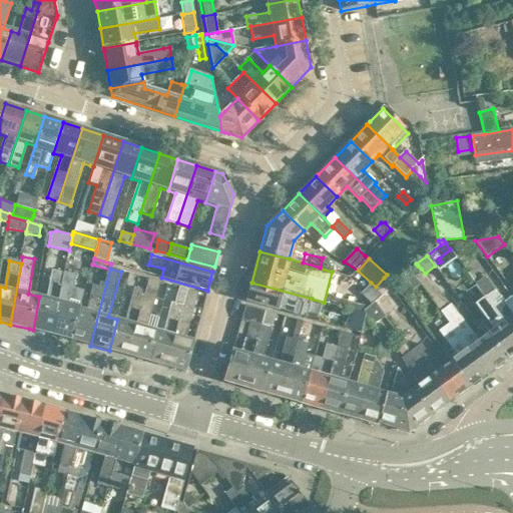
[(48,299),(39,297),(33,330),(53,335),(65,274),(53,271),(48,299)]
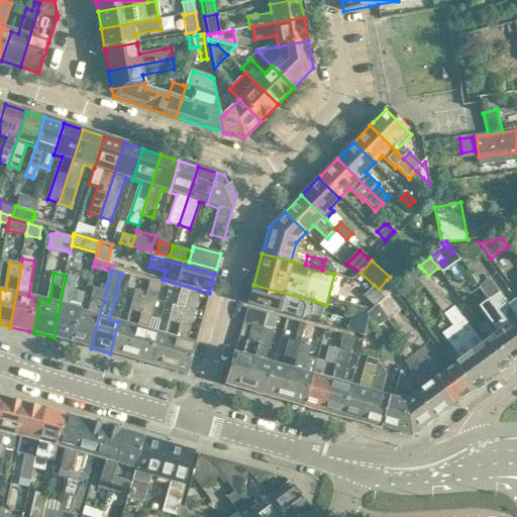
[(66,276),(54,337),(73,343),(81,312),(80,312),(85,294),(73,290),(75,278),(66,276)]
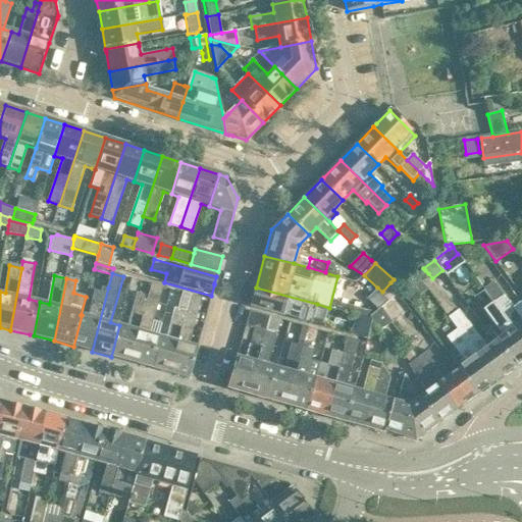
[(512,306),(505,296),(493,281),(483,289),(493,303),(521,341),(521,304),(519,301),(512,306)]
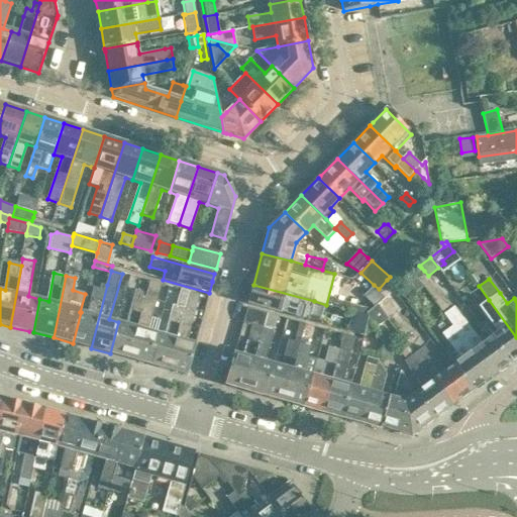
[(387,280),(379,289),(386,296),(394,290),(396,288),(387,280)]
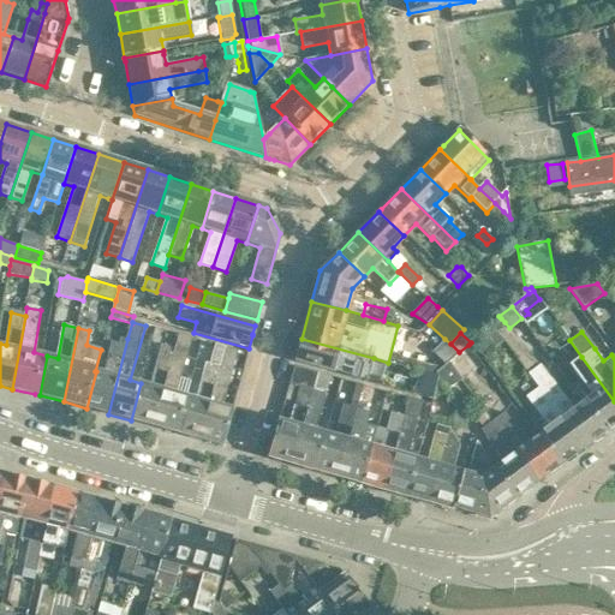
[(178,334),(173,353),(153,427),(177,434),(186,396),(175,394),(191,338),(178,334)]
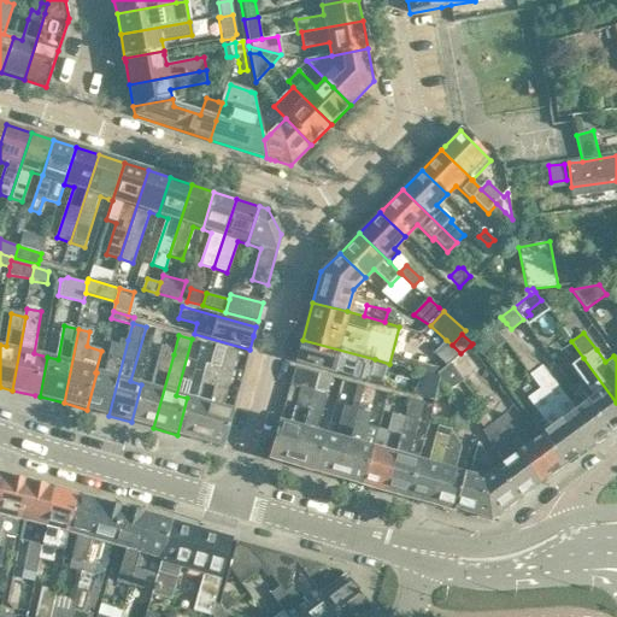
[(498,351),(498,347),(489,338),(479,345),(479,352),(486,360),(498,351)]
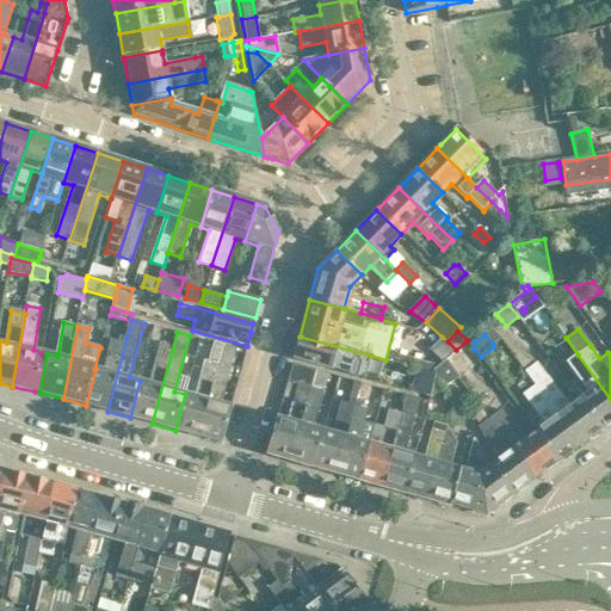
[(103,370),(96,369),(86,406),(107,412),(127,337),(121,335),(118,343),(111,340),(103,370)]
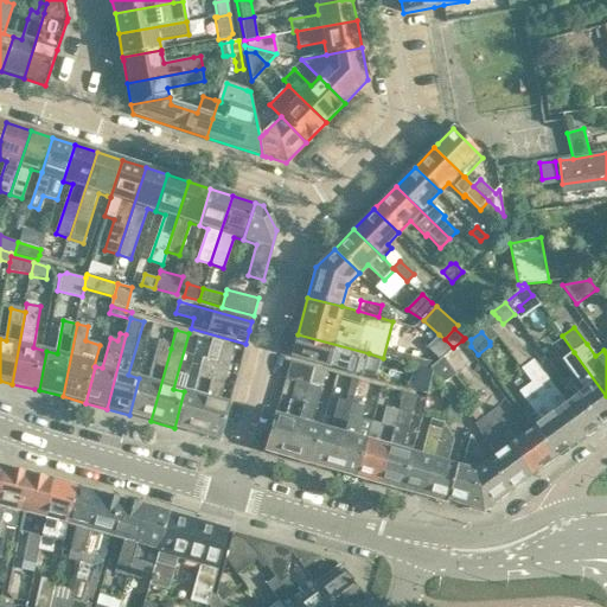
[(295,340),(291,357),(355,375),(358,359),(366,362),(369,353),(298,334),(295,340)]
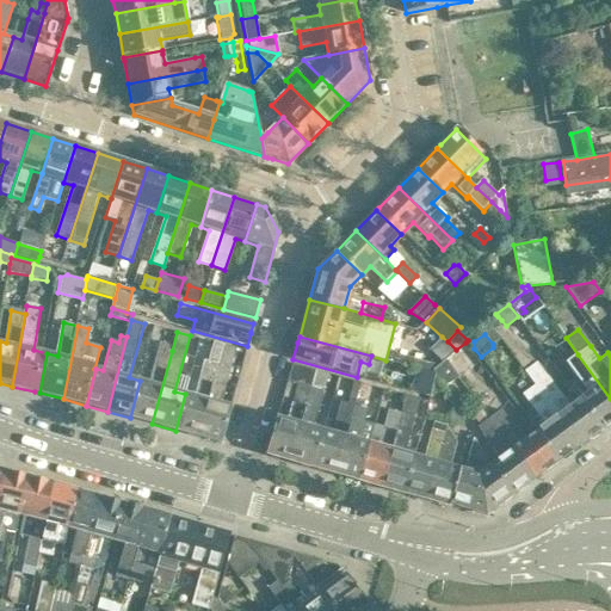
[(130,418),(152,424),(172,351),(167,350),(168,345),(161,343),(158,353),(149,383),(140,381),(130,418)]
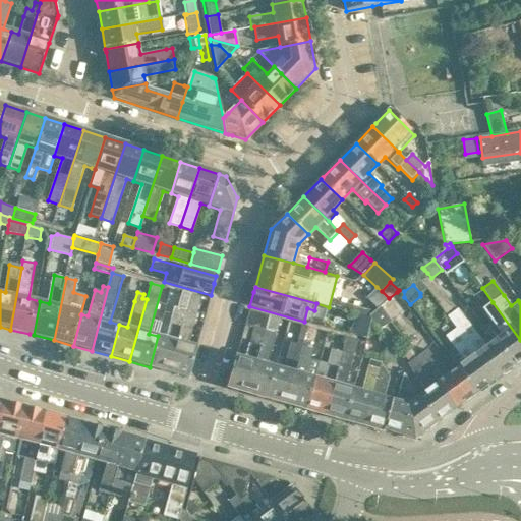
[(158,336),(150,367),(170,372),(190,294),(182,292),(178,307),(174,306),(166,338),(158,336)]
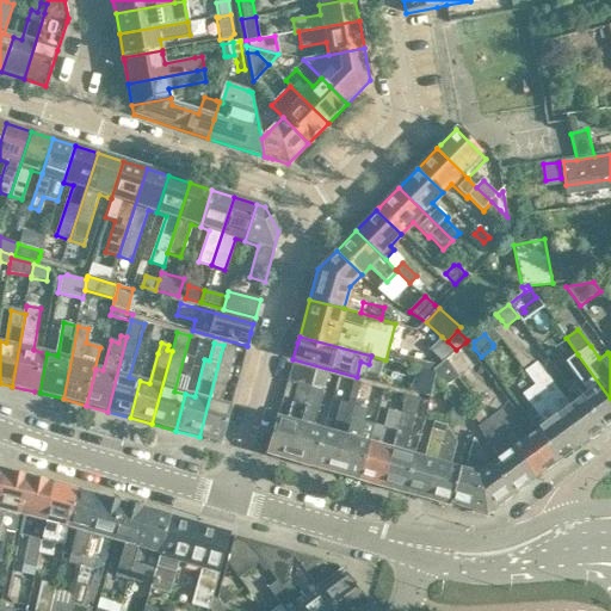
[(223,345),(199,437),(221,443),(230,407),(220,405),(235,349),(223,345)]
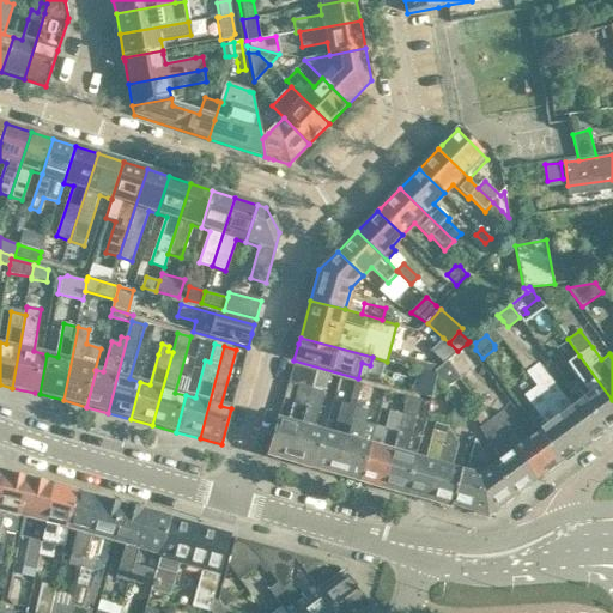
[(468,346),(448,362),(460,380),(462,377),(462,380),(483,365),(468,346)]
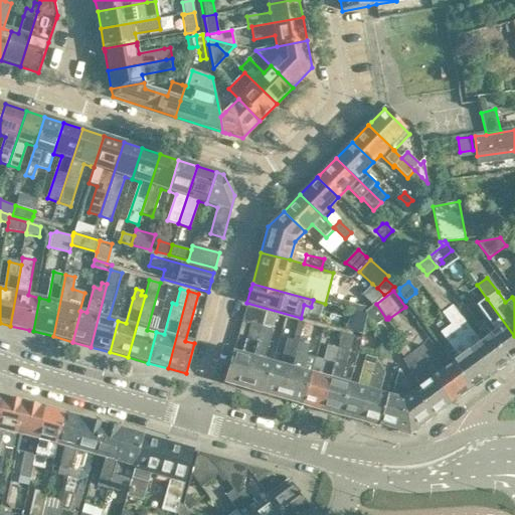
[(335,299),(333,306),(351,311),(363,314),(369,309),(335,299)]
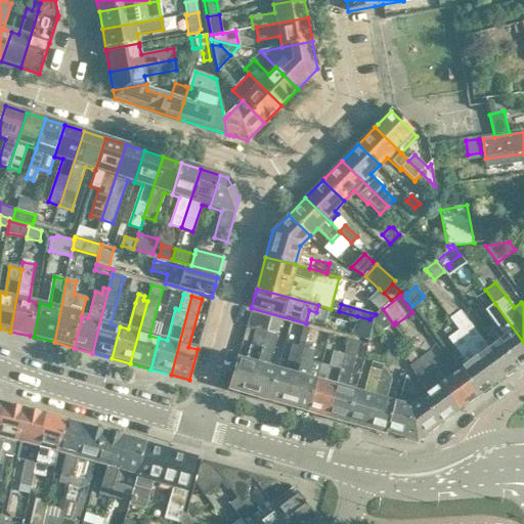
[(523,342),(495,304),(484,312),(493,325),(487,330),(496,344),(515,368),(517,367),(520,368),(523,364),(523,342)]
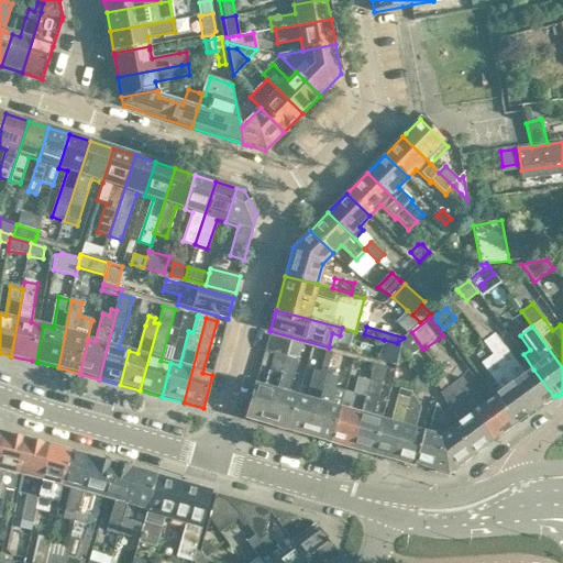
[(404,338),(397,343),(401,350),(407,359),(422,349),(410,331),(409,333),(404,338)]
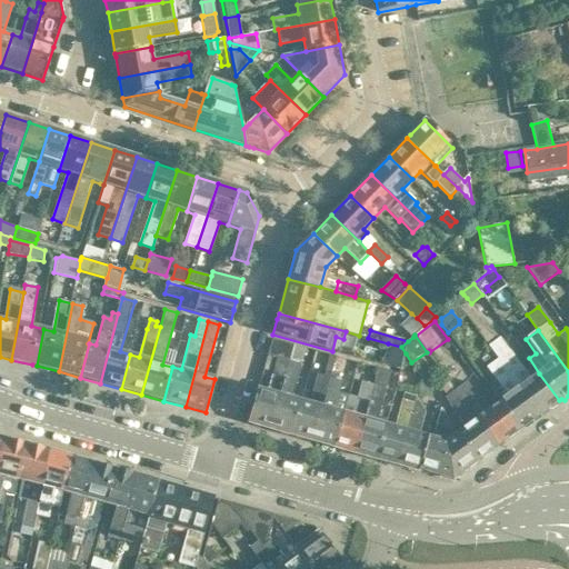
[(293,345),(271,339),(267,356),(277,358),(289,362),(293,345)]
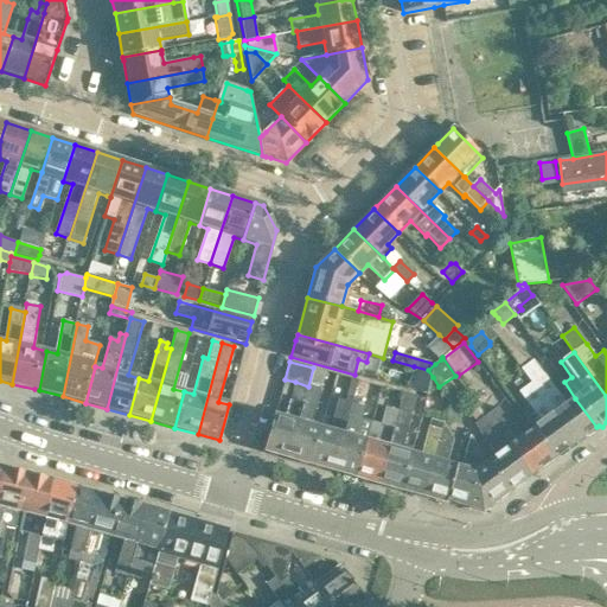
[(594,429),(596,427),(575,398),(567,404),(544,375),(535,362),(523,371),(532,384),(575,442),(585,436),(588,436),(594,433),(594,429)]
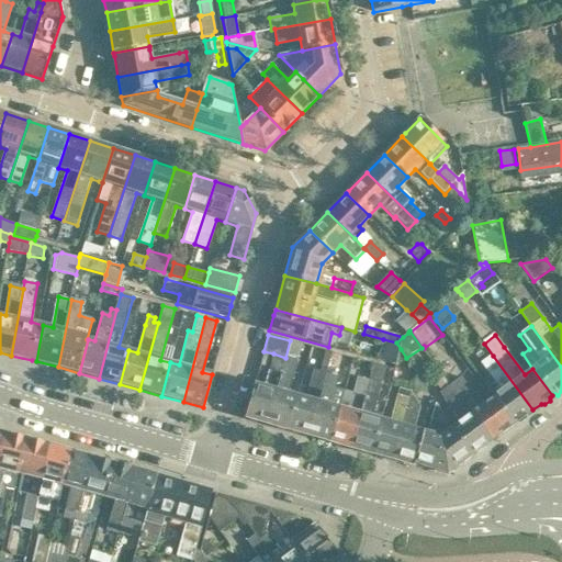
[(383,339),(377,361),(395,366),(401,349),(396,343),(383,339)]
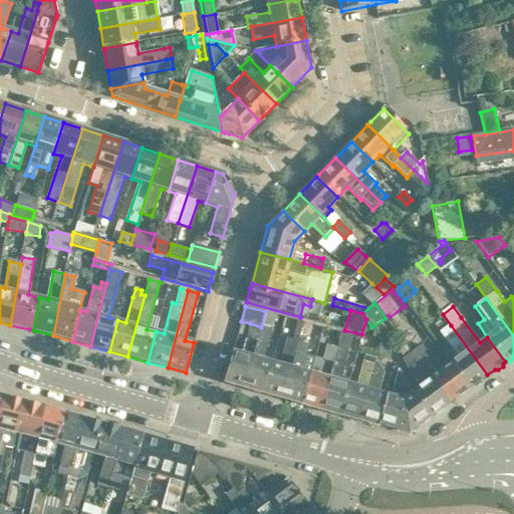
[(276,314),(265,311),(261,327),(271,330),(276,314)]
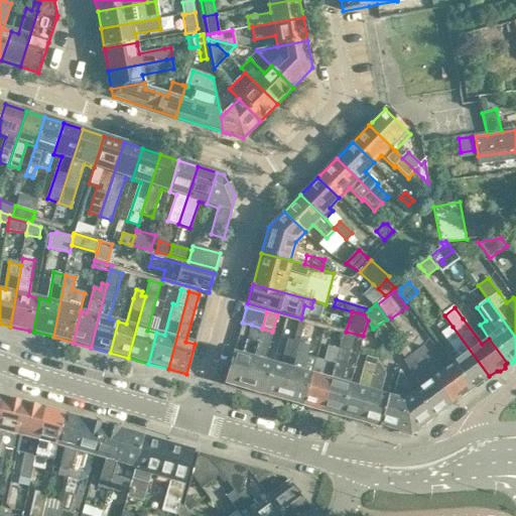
[(234,353),(226,383),(228,383),(229,386),(235,388),(238,386),(246,388),(262,329),(251,325),(242,356),(234,353)]
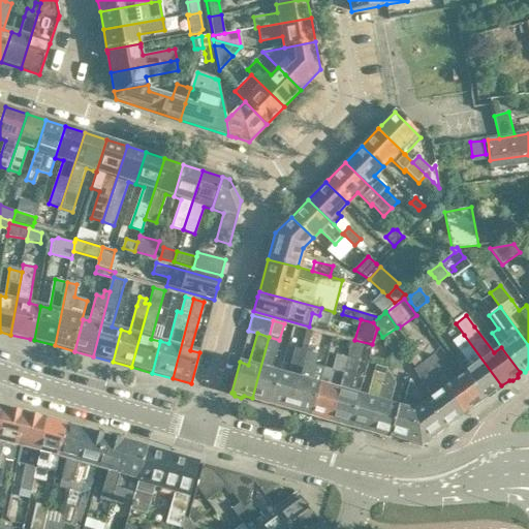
[(494,392),(501,385),(464,335),(453,343),(472,369),(464,375),(463,376),(481,401),(485,398),(488,399),(493,395),(494,392)]
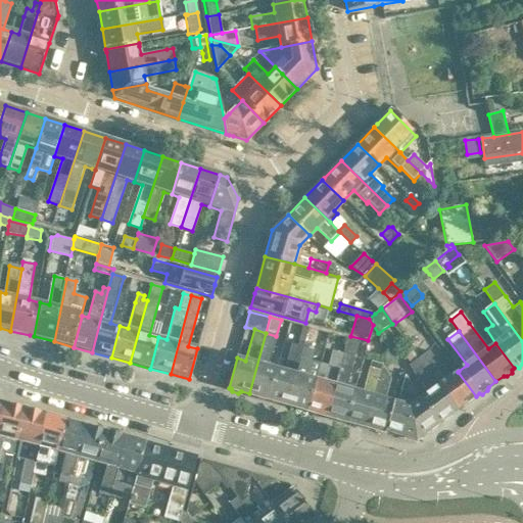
[(266,333),(249,393),(256,395),(257,398),(264,400),(267,398),(268,399),(276,370),(268,367),(276,336),(266,333)]
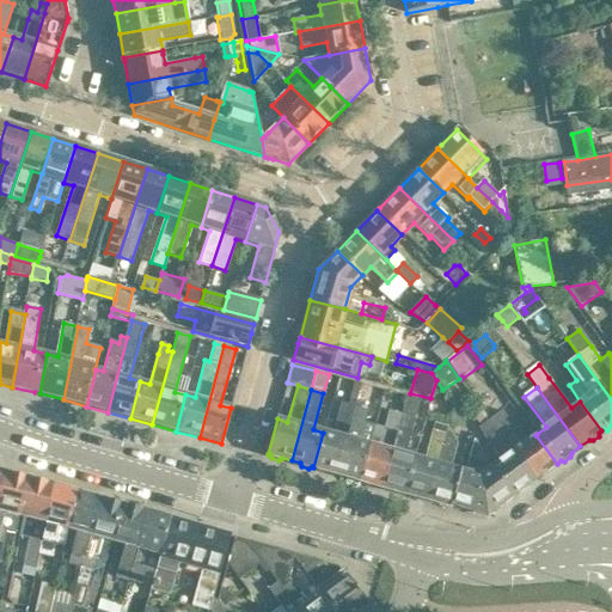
[(403,493),(405,493),(414,458),(404,456),(420,401),(407,397),(403,409),(405,410),(404,414),(402,414),(381,487),(391,489),(393,493),(399,494),(403,493)]
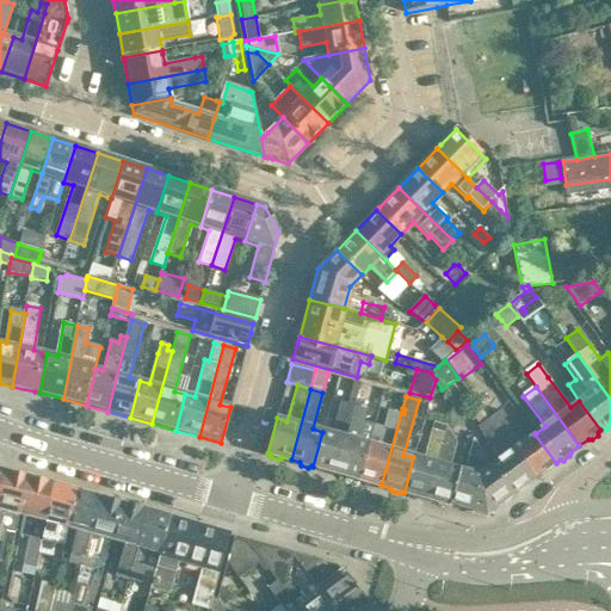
[(322,432),(313,467),(315,467),(316,470),(323,473),(327,470),(335,473),(355,400),(349,399),(346,405),(340,402),(332,434),(322,432)]
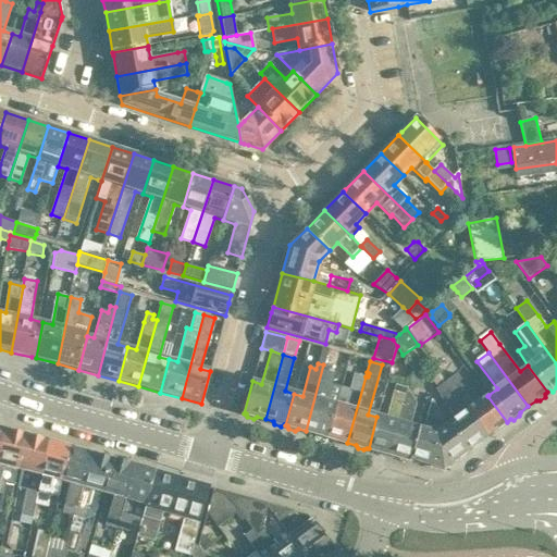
[(323,364),(306,431),(312,433),(314,433),(317,436),(322,438),(325,436),(327,436),(335,406),(341,386),(332,384),(334,374),(329,372),(330,367),(323,364)]
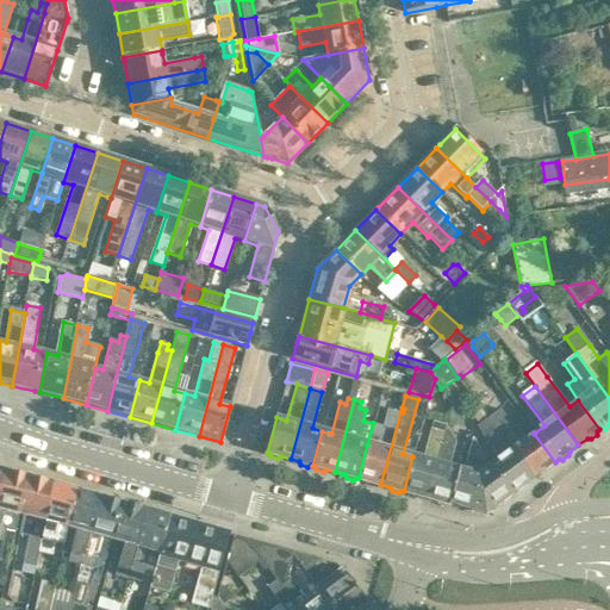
[(446,428),(427,498),(435,500),(437,504),(443,505),(447,503),(449,504),(459,470),(449,466),(455,444),(447,431),(465,422),(454,404),(446,428)]
